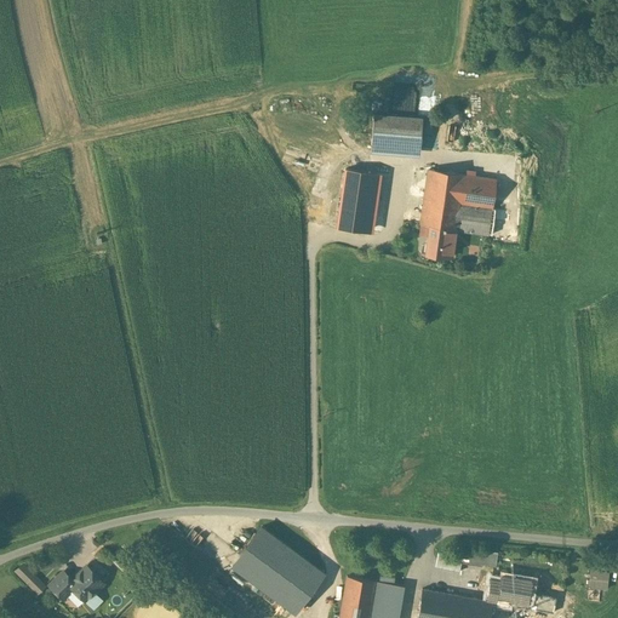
[(424,121),(376,116),(373,147),(422,150),(424,121)]
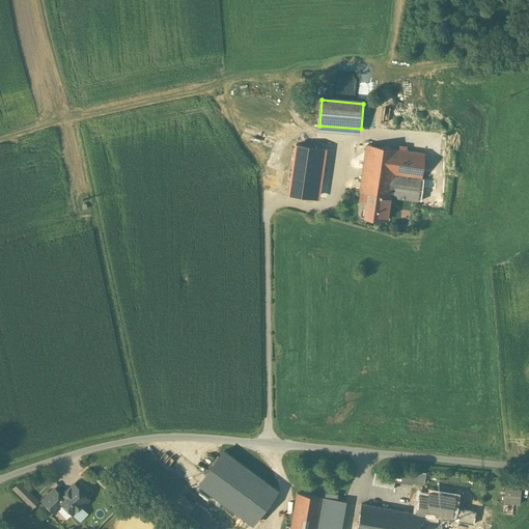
[(397,150),(368,146),(361,193),(362,193),(370,194),(370,195),(391,199),(394,176),(397,151),(397,150)]
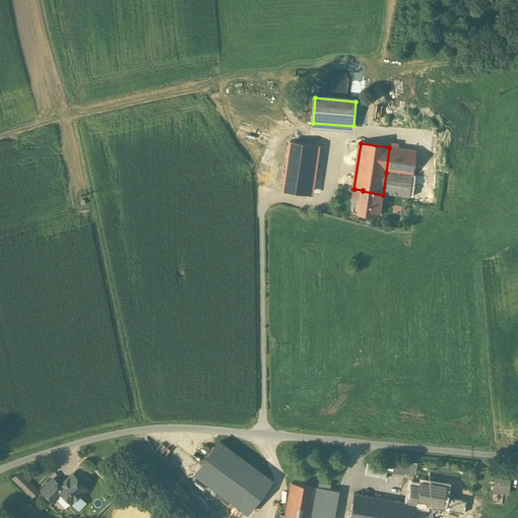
[(417,152),(389,148),(386,173),(413,177),(417,152)]
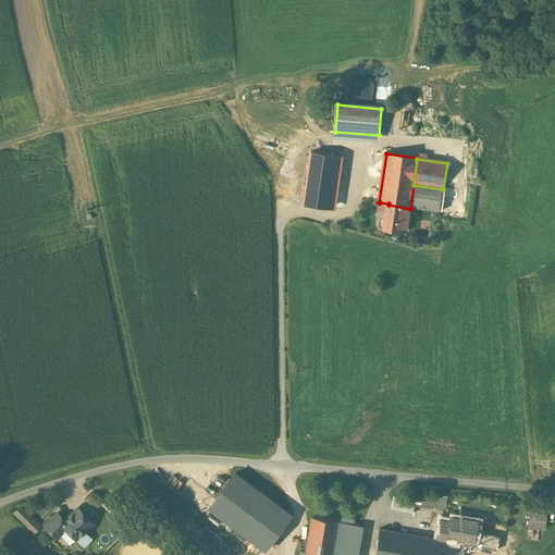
[(341,176),(310,168),(299,206),(330,214),(341,176)]
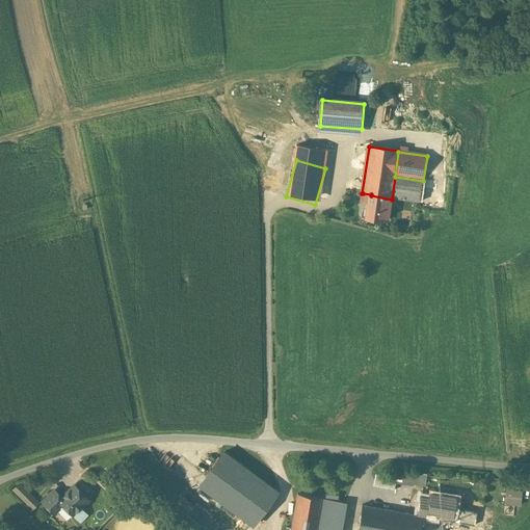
[(423,181),(395,177),(392,200),(420,203),(423,181)]
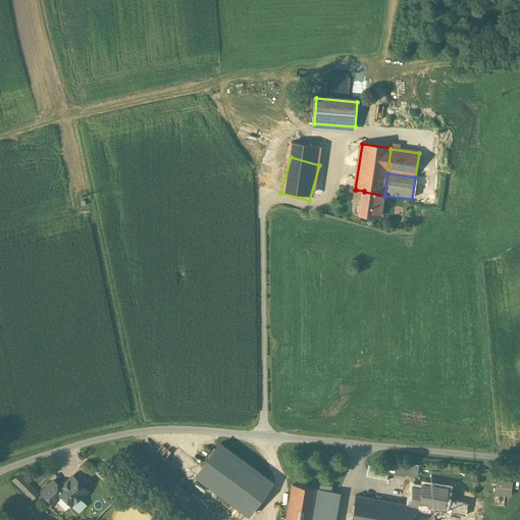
[(270,185),(270,175),(262,175),(261,185),(270,185)]
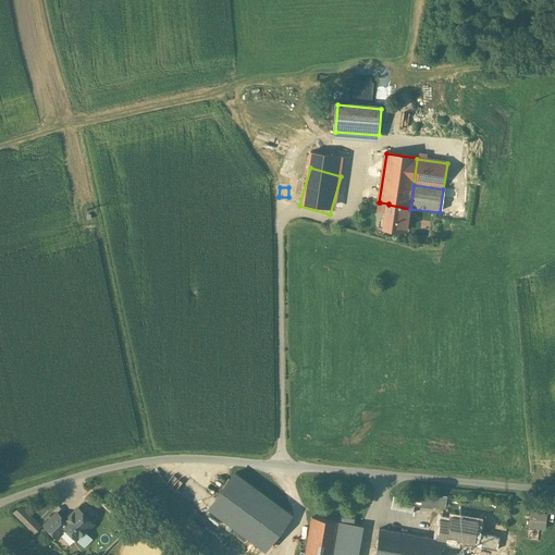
[(389,204),(380,202),(379,210),(380,212),(387,213),(389,205),(389,204)]
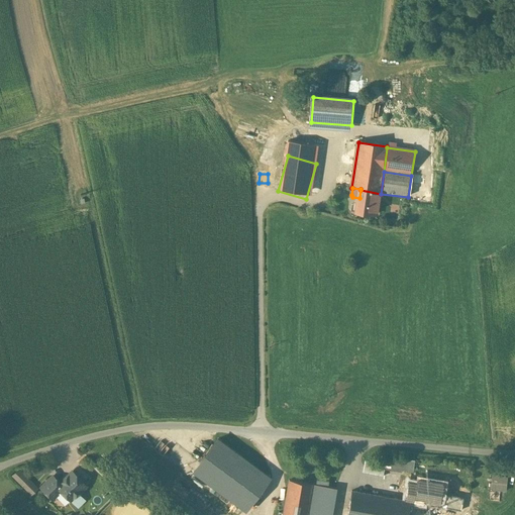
[(381,194),(361,190),(359,198),(357,212),(355,212),(378,215),(381,194)]
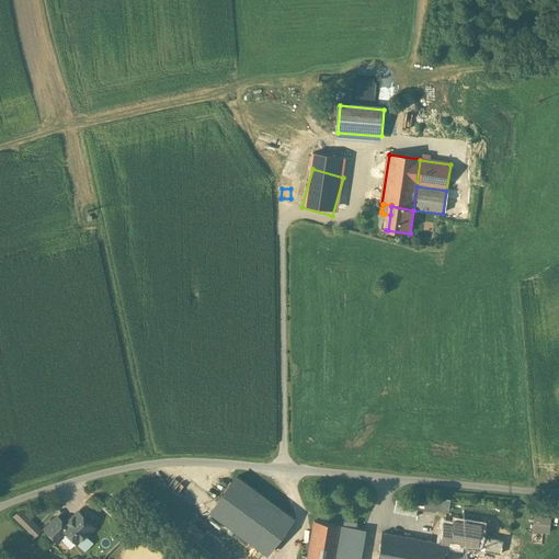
[(295,520),(239,479),(213,514),(267,556),(295,520)]
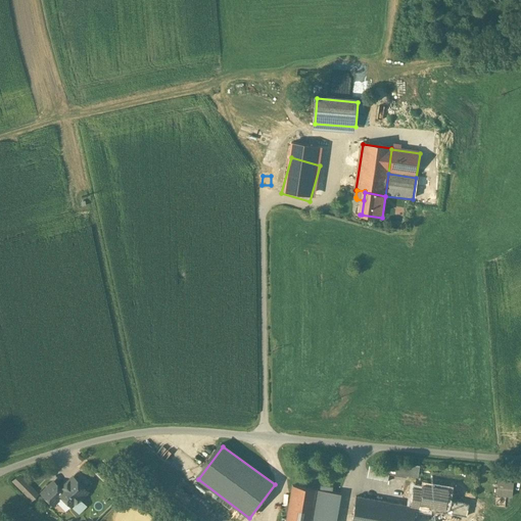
[(410,466),(396,464),(394,477),(408,479),(410,466)]
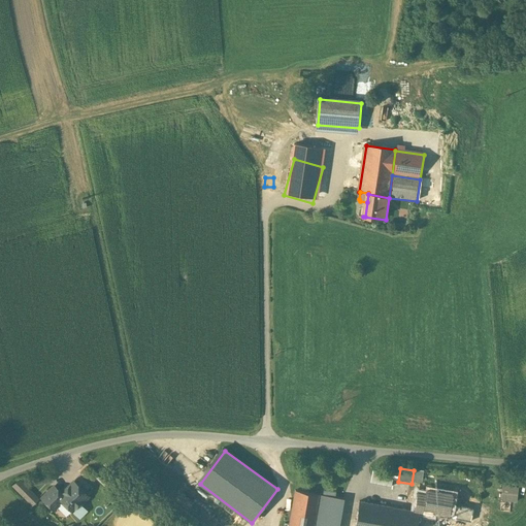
[(54,473),(34,477),(35,487),(55,484),(54,473)]
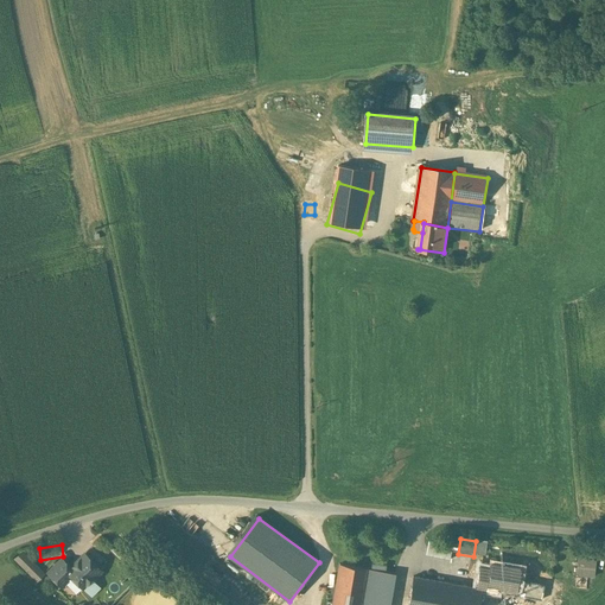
[(14,560),(38,583),(46,573),(23,551),(14,560)]
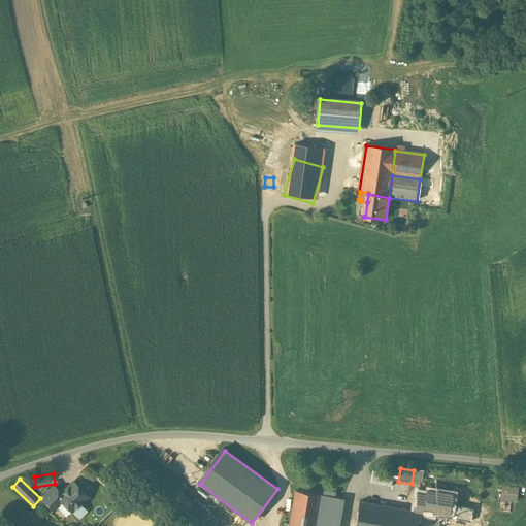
[(75,483),(68,490),(67,490),(65,492),(65,493),(63,495),(60,498),(64,502),(73,513),(80,506),(83,506),(88,501),(88,498),(89,497),(75,483)]
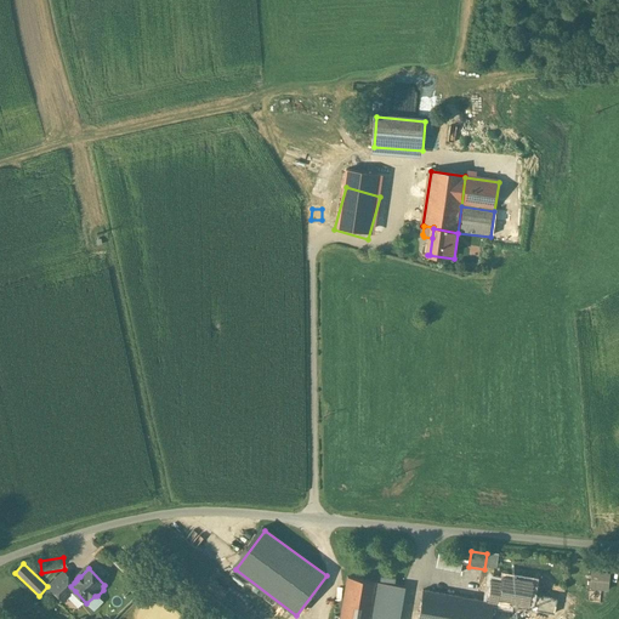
[(64,574),(51,588),(64,602),(75,591),(71,586),(74,583),(64,574)]
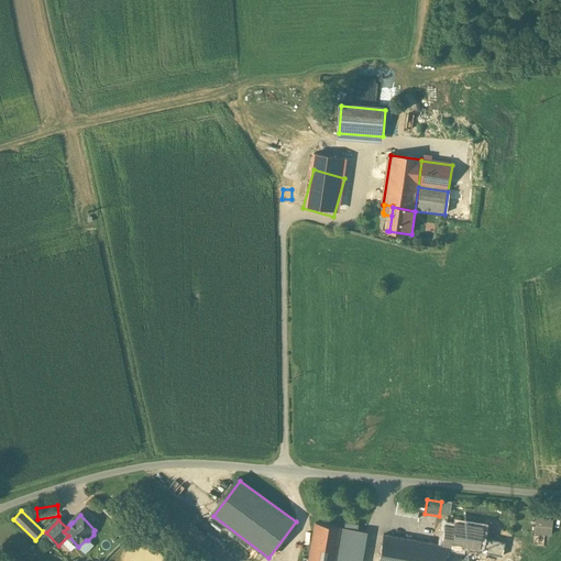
[(484,528),(471,526),(471,527),(457,524),(455,527),(452,543),(463,546),(479,549),(481,549),(483,539),(484,528)]
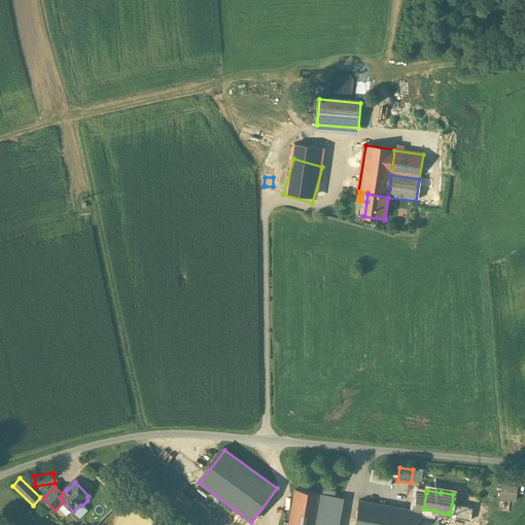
[(338,524),(343,499),(319,495),(296,491),(289,524),(338,524)]
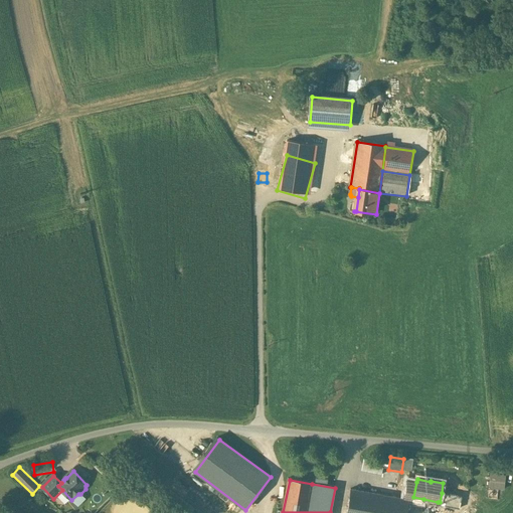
[(416,482),(408,481),(404,499),(410,500),(410,501),(422,503),(423,499),(413,497),(416,482)]
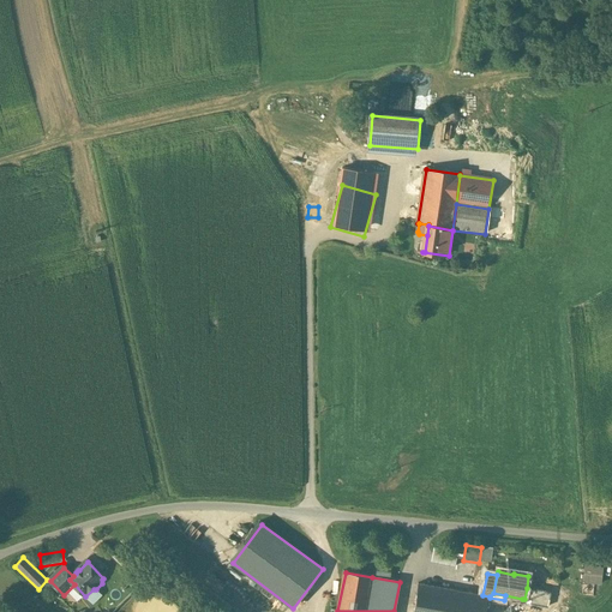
[(483,595),(419,585),(413,611),(486,611),(490,598),(490,597),(483,595)]
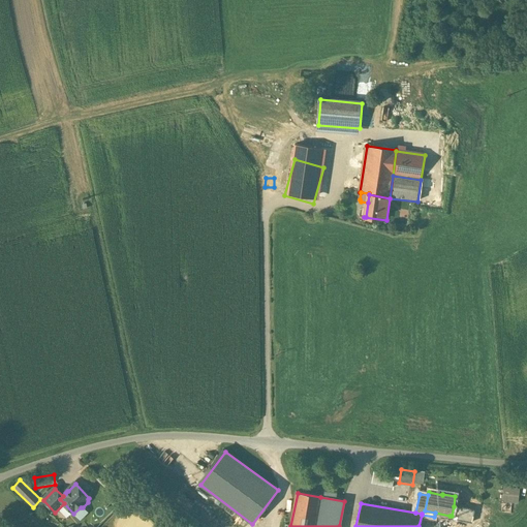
[(475,510),(454,506),(452,516),(450,516),(448,520),(472,524),(475,510)]
